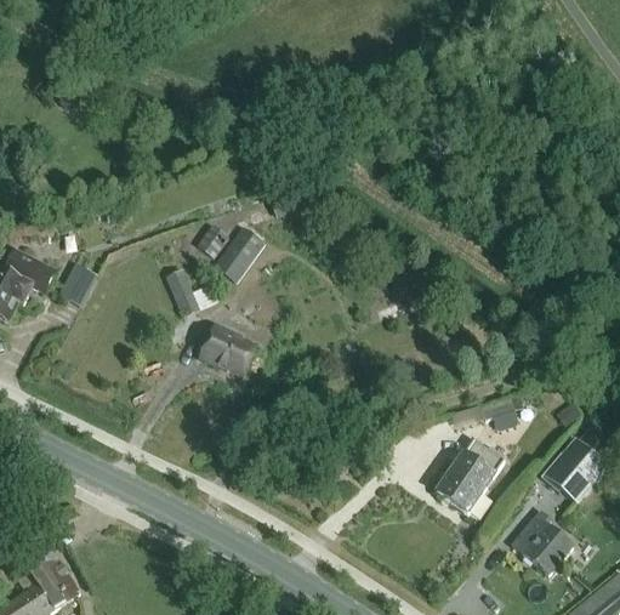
[(306,187),(271,201),(277,217),(312,201),(306,187)]
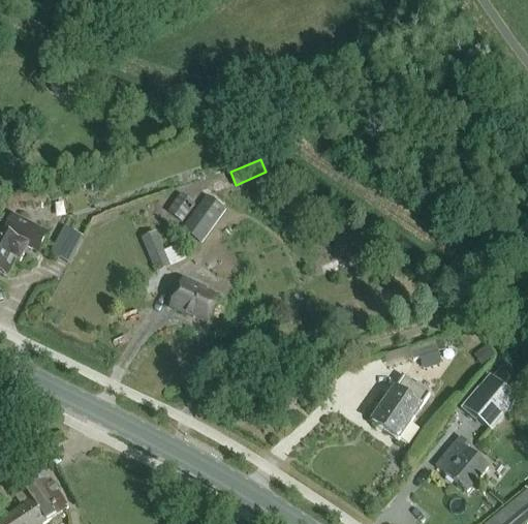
[(181,218),(194,201),(180,190),(167,208),(181,218)]
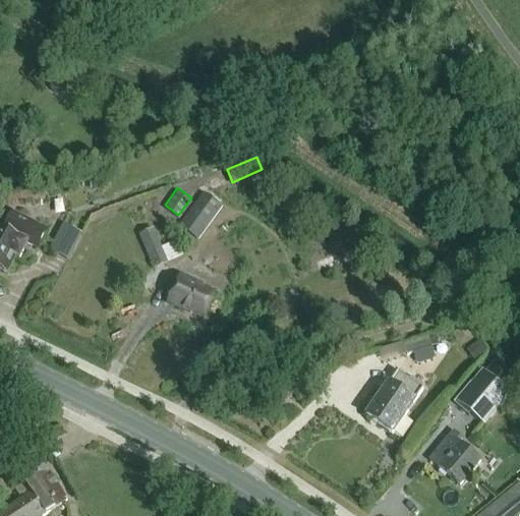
[(197,236),(222,204),(203,189),(178,222),(197,236)]
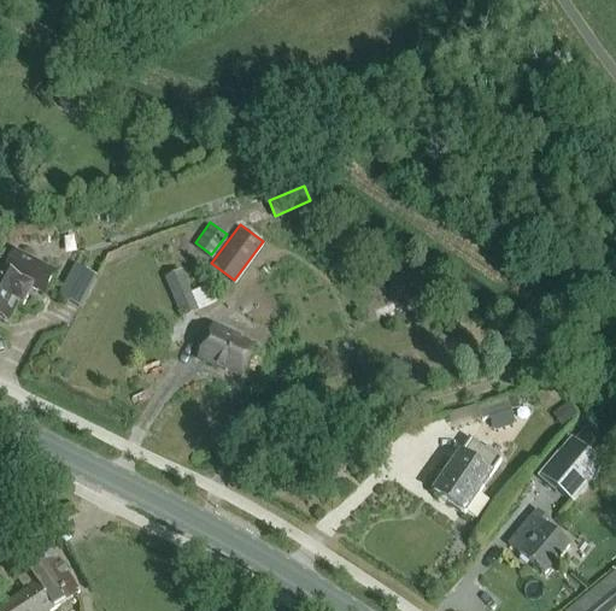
[(42,289),(53,266),(13,247),(3,269),(0,266),(0,315),(7,318),(17,299),(22,301),(30,283),(42,289)]
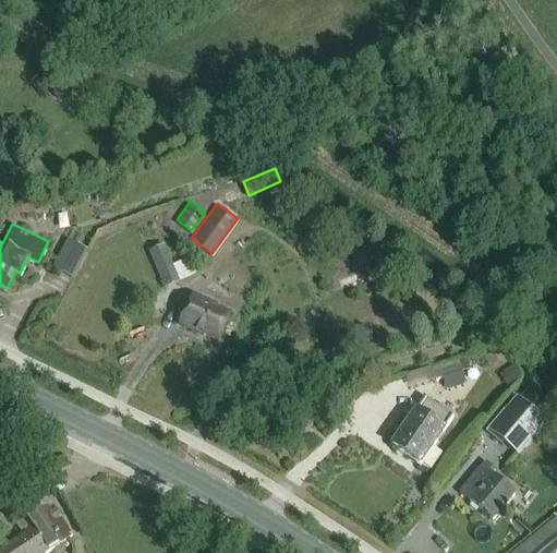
[(67,236),(65,237),(51,264),(73,275),(87,247),(67,236)]
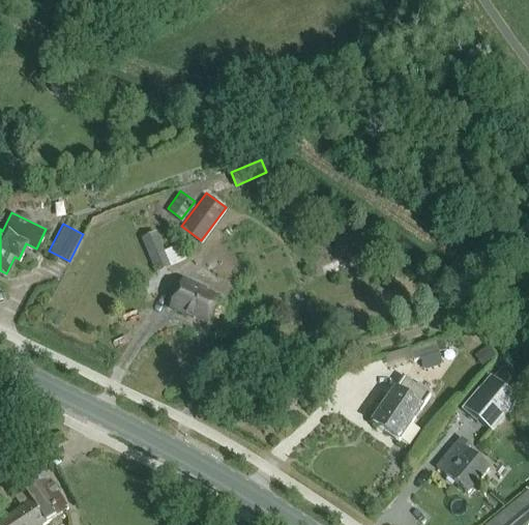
[(141,234),(154,268),(169,263),(155,229),(141,234)]
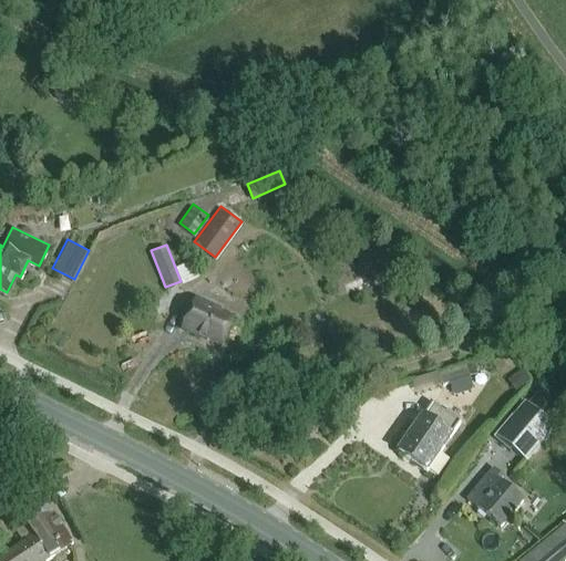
[(222,341),(233,315),(218,310),(219,308),(195,297),(182,326),(207,336),(207,335),(222,341)]
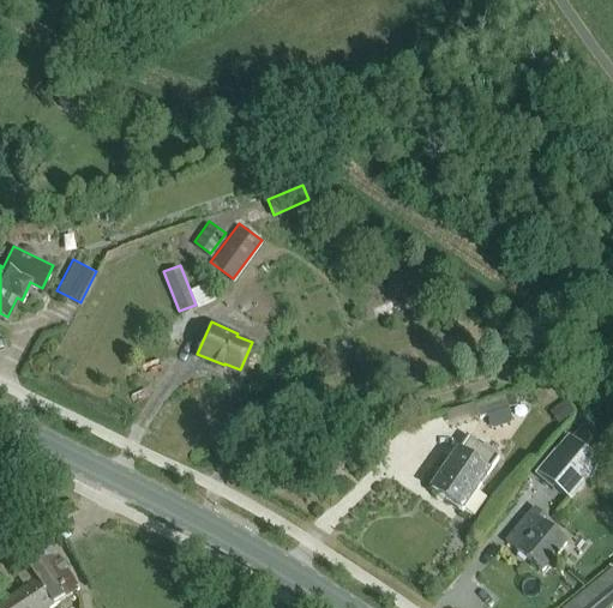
[(510,415),(506,404),(517,402),(512,387),(476,398),(480,413),(486,411),(488,422),(493,423),(508,420),(510,415)]
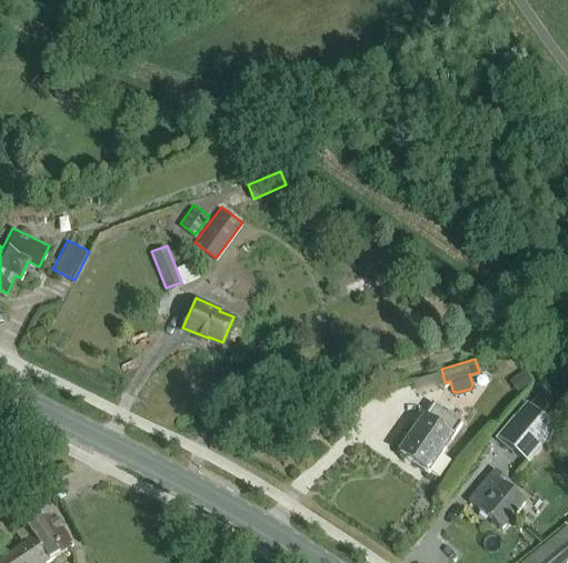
[(531,375),(526,367),(508,380),(514,388),(531,375)]
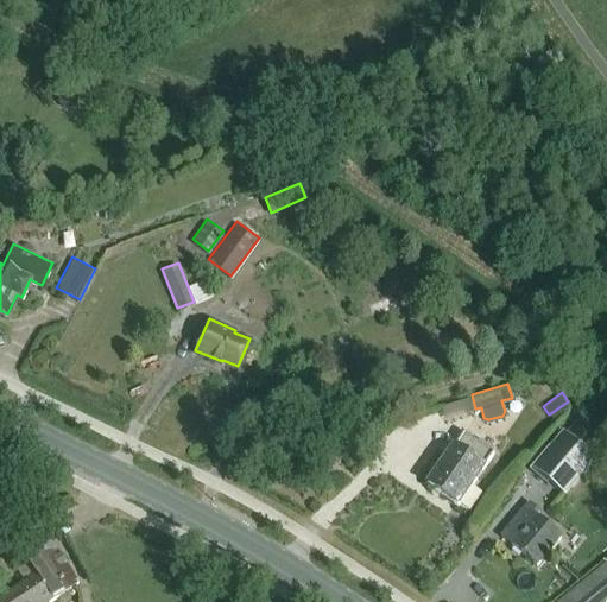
[(456,504),(493,451),(462,430),(427,482),(456,504)]
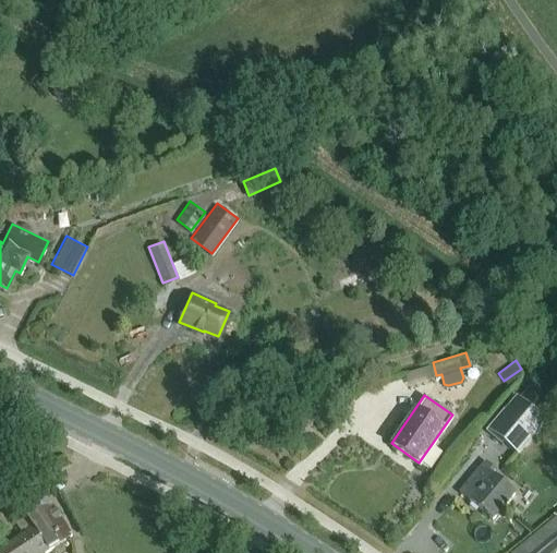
[(505,407),(504,406),(484,429),(500,442),(503,439),(517,451),(543,420),(515,396),(505,407)]
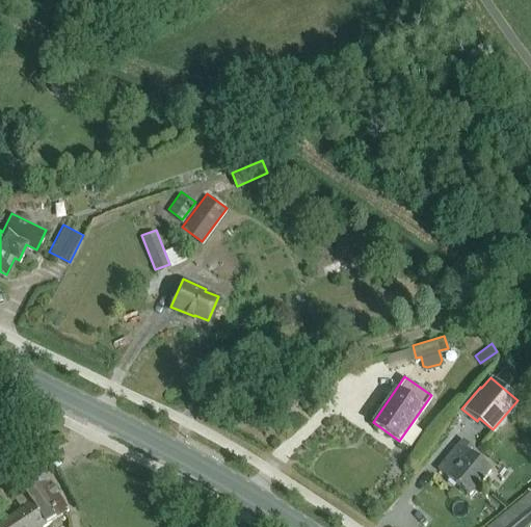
[(530,405),(529,404),(522,413),(530,420),(530,419),(530,405)]
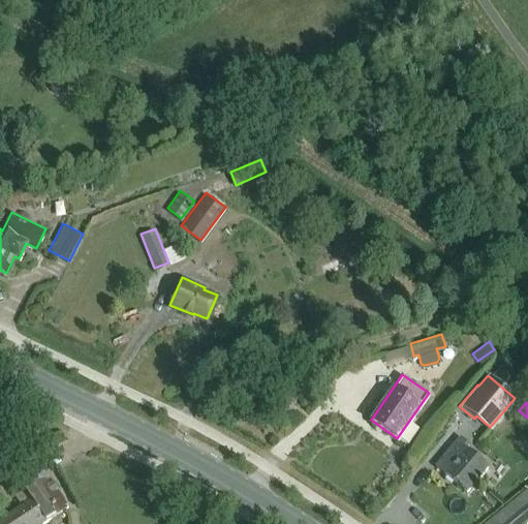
[(430,470),(418,483),(447,506),(452,502),(457,506),(492,465),(470,448),(459,438),(455,434),(427,467),(430,470)]
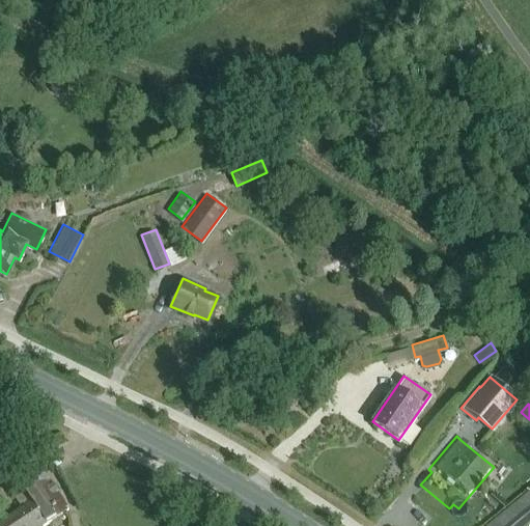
[(0,525),(36,525),(67,507),(43,469),(37,473),(27,457),(8,468),(15,477),(7,482),(19,501),(21,500),(24,503),(0,518),(0,525)]
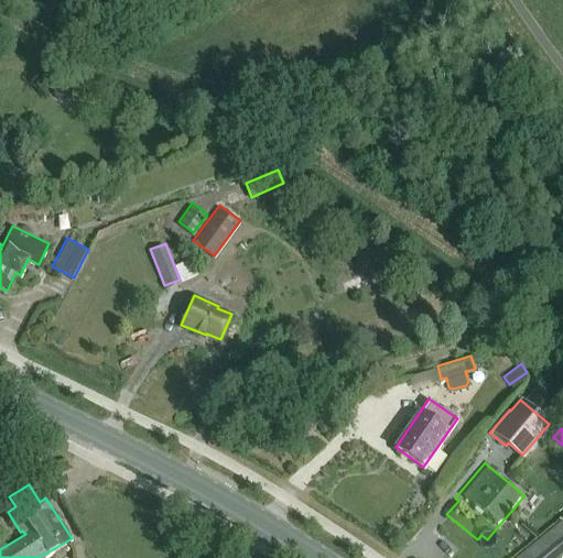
[(556,557),(562,554),(549,539),(527,557),(556,557)]
